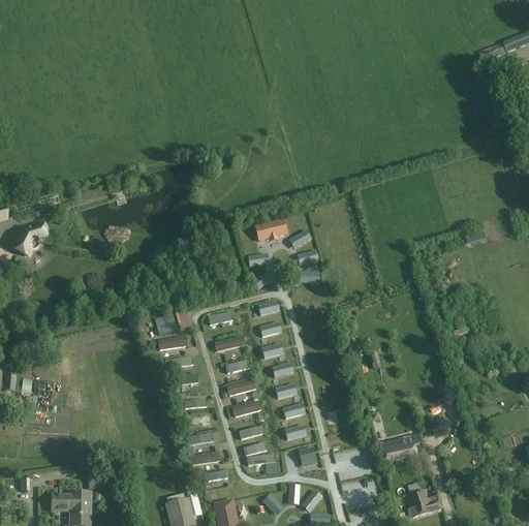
[(506,51),(528,41),(528,29),(502,40),(506,51)]
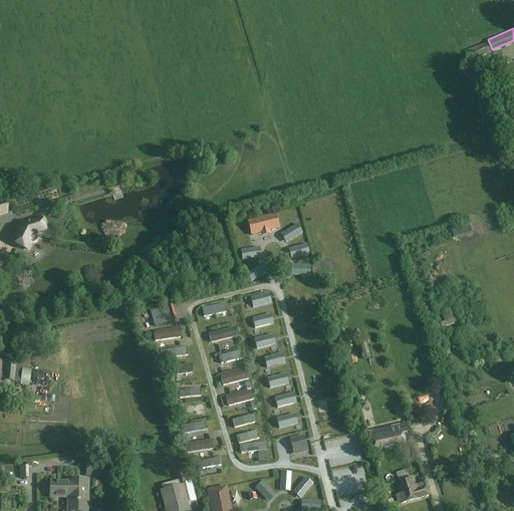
[(469,59),(491,50),(487,40),(465,49),(469,59)]
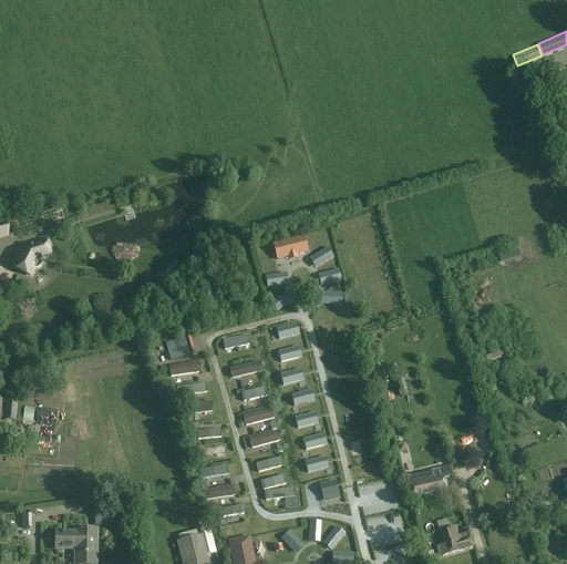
[(554,54),(545,59),(548,65),(557,62),(554,54)]
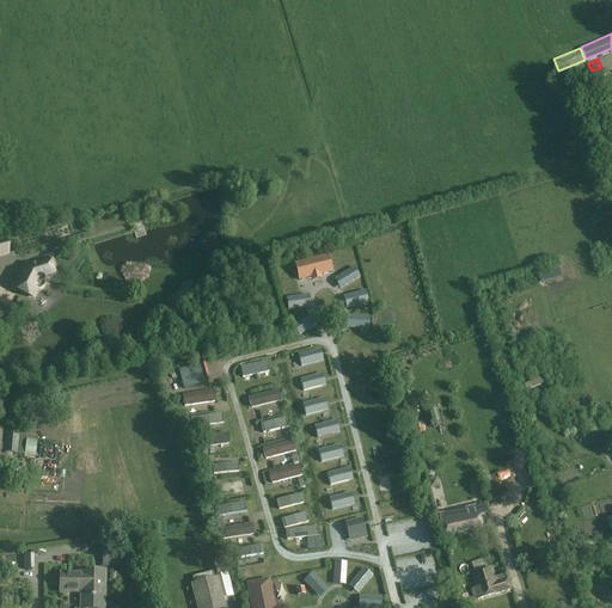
[(44,282),(44,278),(54,276),(47,255),(26,260),(29,264),(25,266),(24,265),(14,284),(32,294),(37,284),(40,286),(42,284),(44,282)]
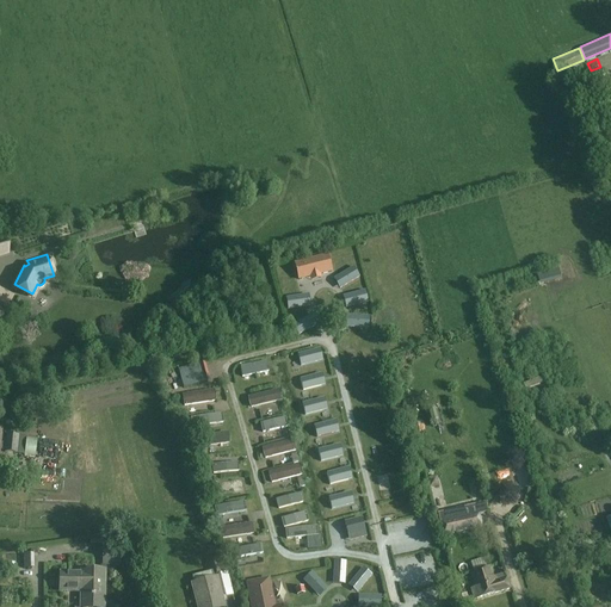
[(320,255),(287,261),(289,278),(322,272),(320,255)]
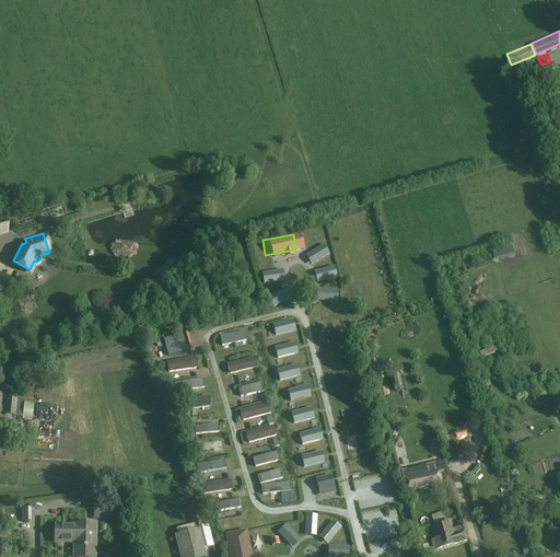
[(313,303),(313,313),(337,312),(337,302),(313,303)]
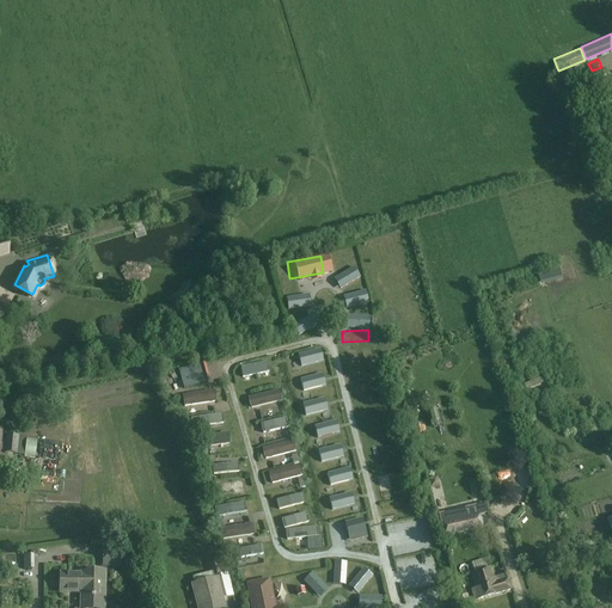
[(299,351),(301,363),(323,358),(320,347),(299,351)]
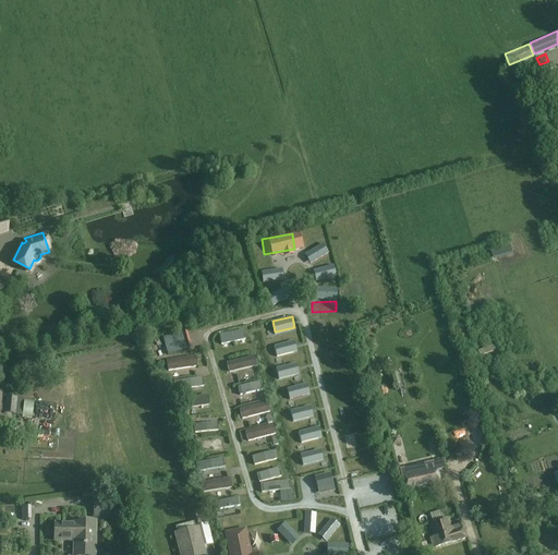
[(220,332),(222,341),(244,336),(242,326),(220,332)]
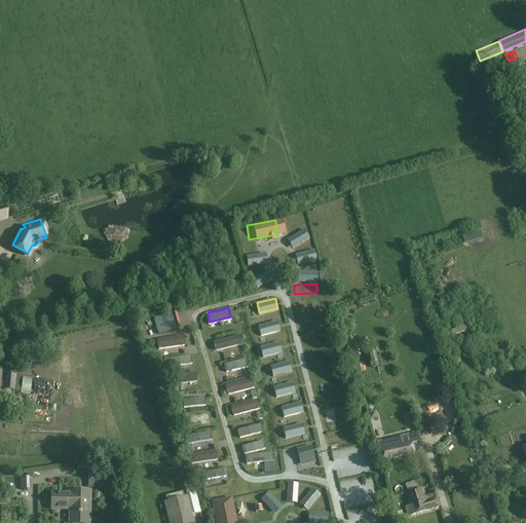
[(294,311),(295,320),(311,316),(309,308),(294,311)]
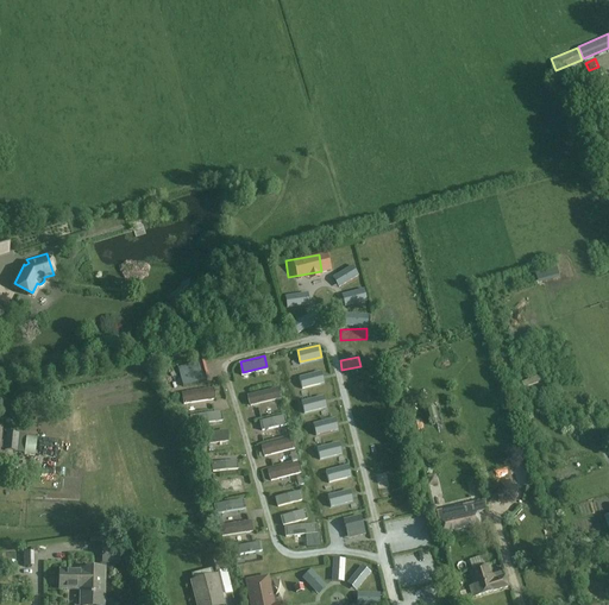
[(180,383),(205,377),(201,360),(176,366),(180,383)]
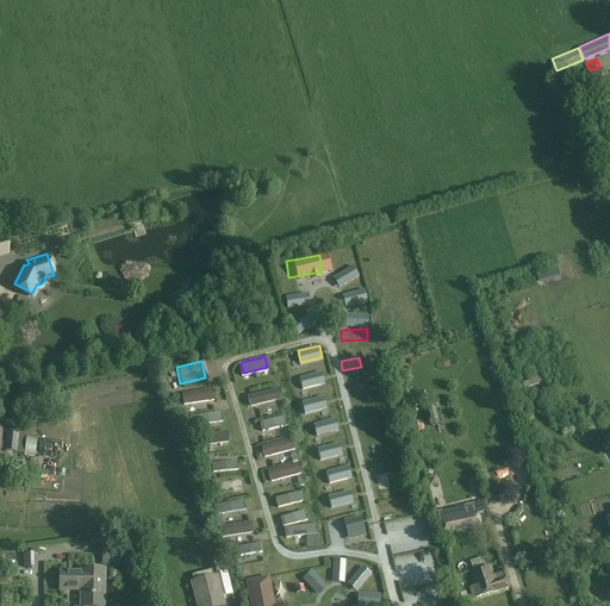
[(299,374),(302,386),(325,381),(322,369),(299,374)]
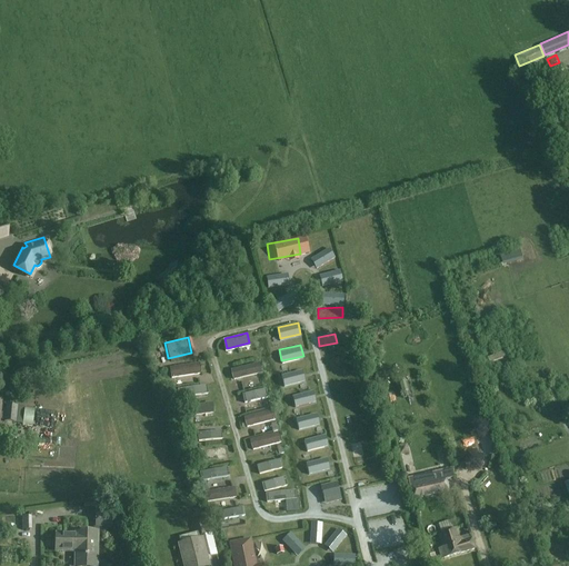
[(329,361),(349,360),(349,354),(351,354),(351,347),(329,348),(329,361)]
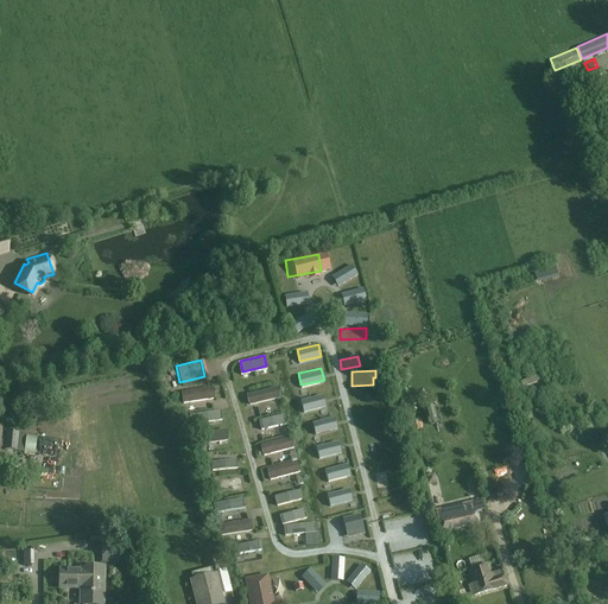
[(278,383),(246,392),(248,402),(280,395),(278,383)]
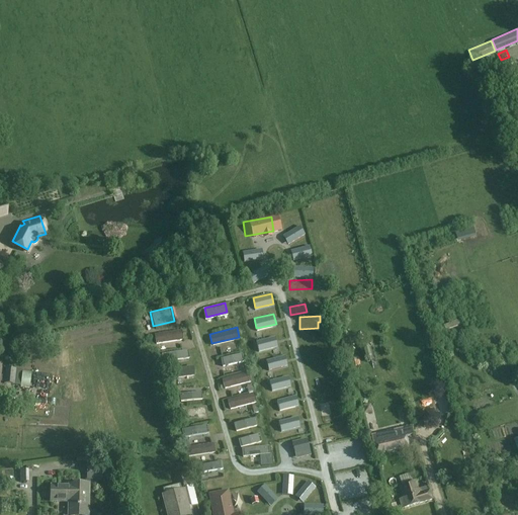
[(156,341),(183,337),(181,328),(154,332),(156,341)]
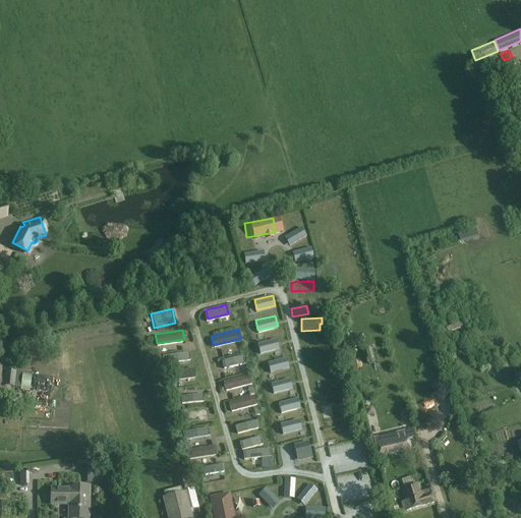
[(257,342),(261,351),(280,346),(277,337),(257,342)]
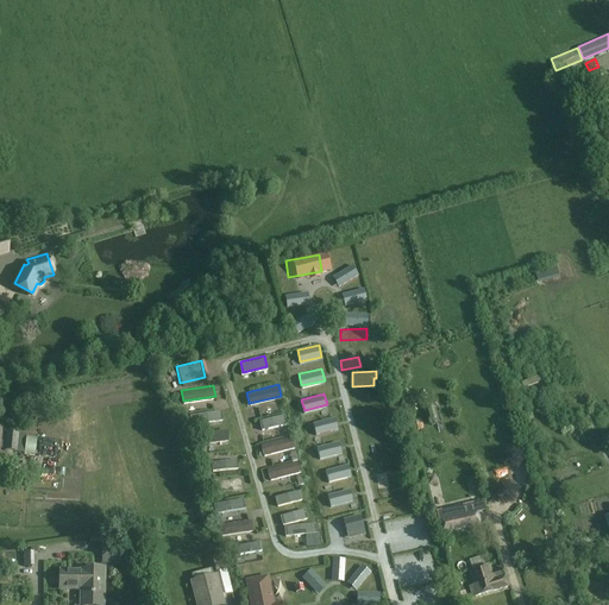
[(412,395),(405,397),(409,414),(414,413),(413,409),(415,408),(412,395)]
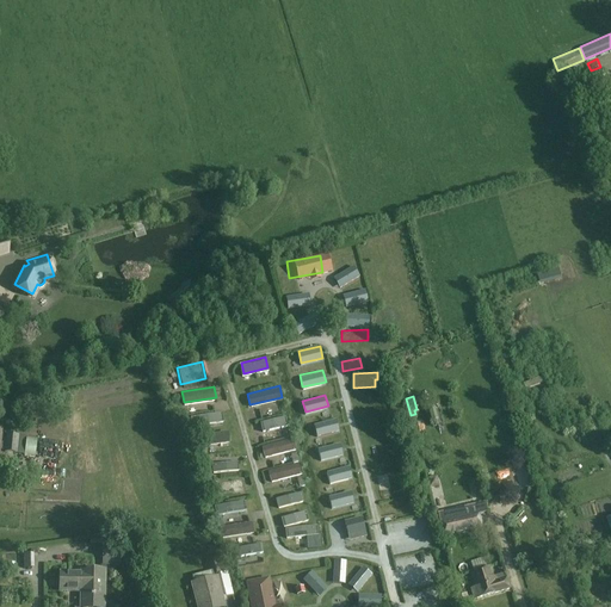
[(382,407),(381,398),(356,403),(357,413),(382,407)]
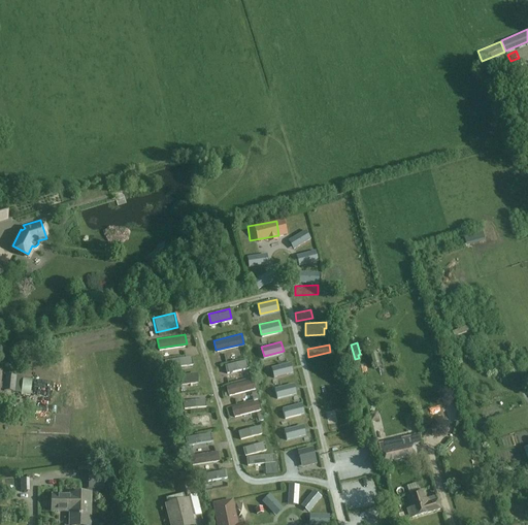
[(168,365),(190,362),(189,355),(167,358),(168,365)]
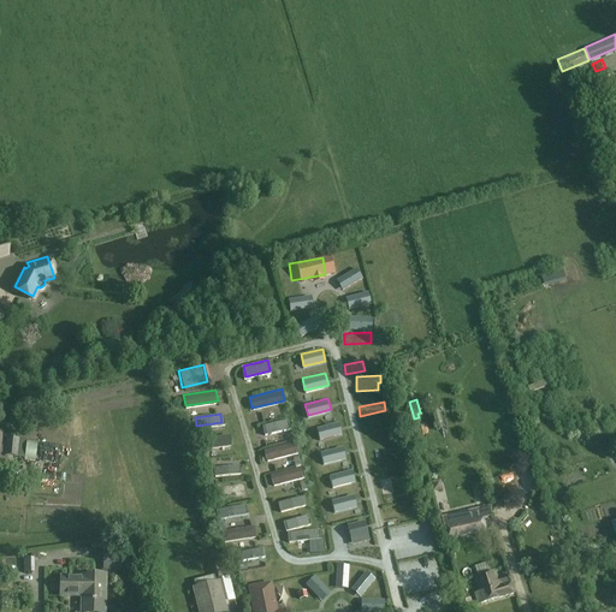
[(247,416),(248,429),(260,428),(258,414),(247,416)]
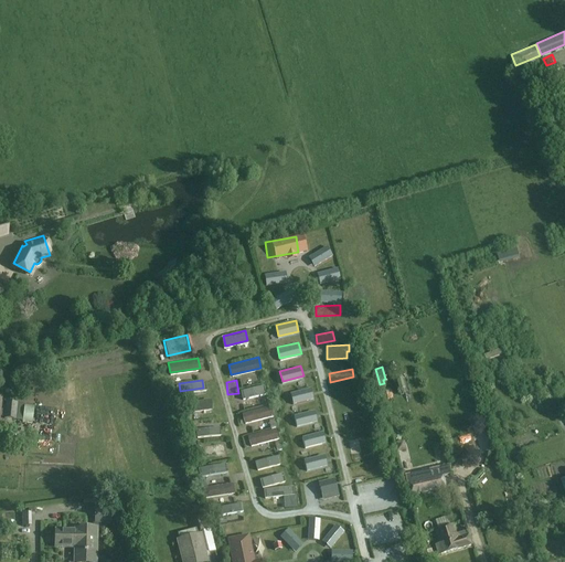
[(158,384),(161,393),(168,391),(164,382),(158,384)]
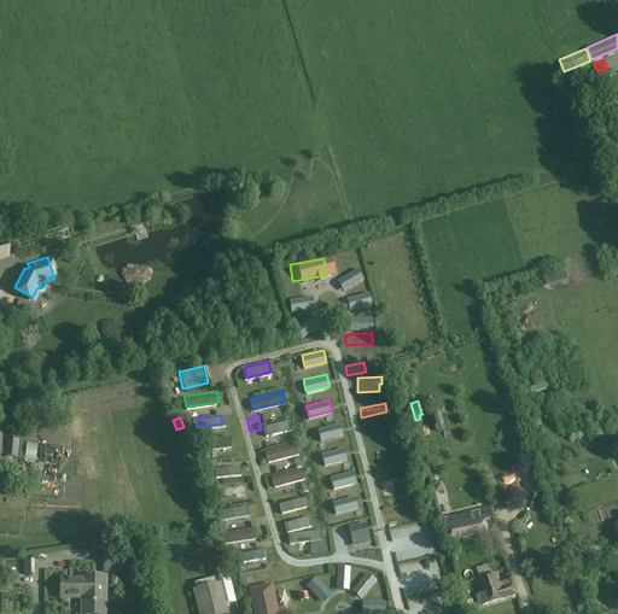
[(291,428),(289,419),(262,425),(264,434),(291,428)]
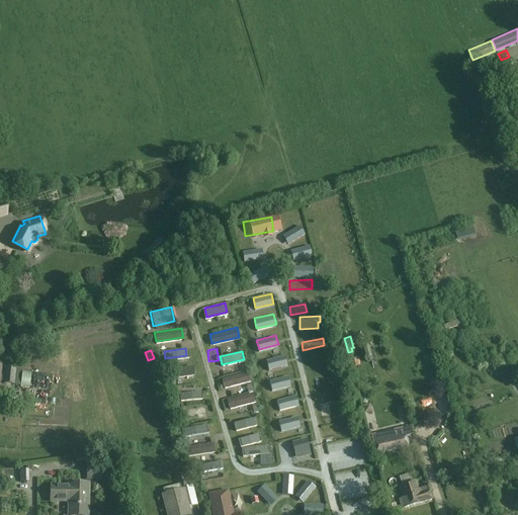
[(266,357),(268,367),(287,363),(285,353),(266,357)]
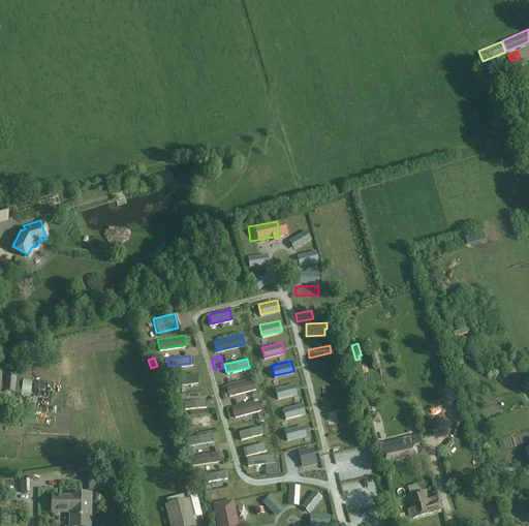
[(176,374),(176,383),(198,381),(197,372),(176,374)]
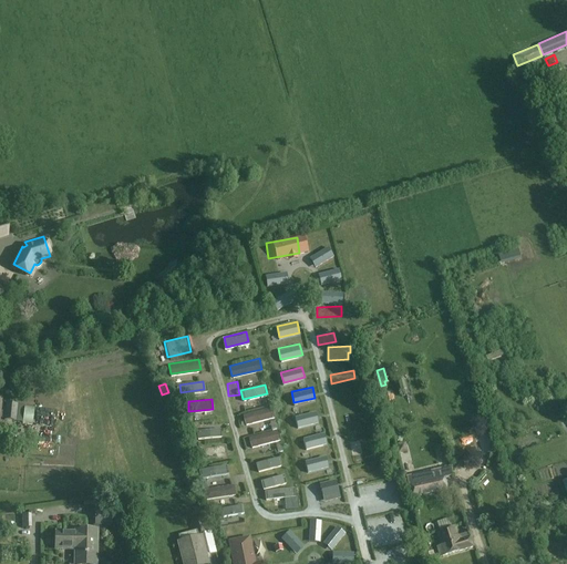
[(4,418),(22,420),(23,403),(6,401),(4,418)]
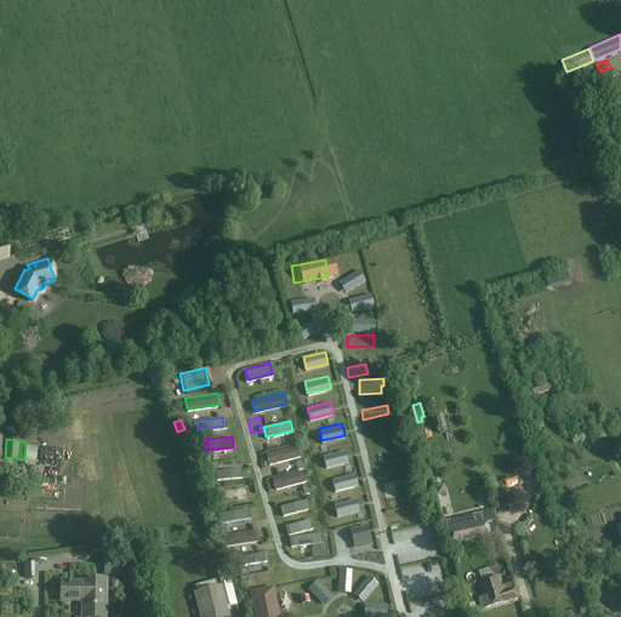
[(311,453),(337,450),(336,440),(309,444),(311,453)]
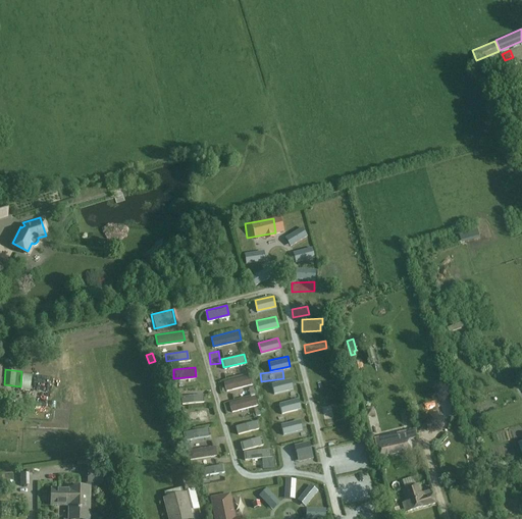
[(313,380),(337,378),(337,371),(313,373),(313,380)]
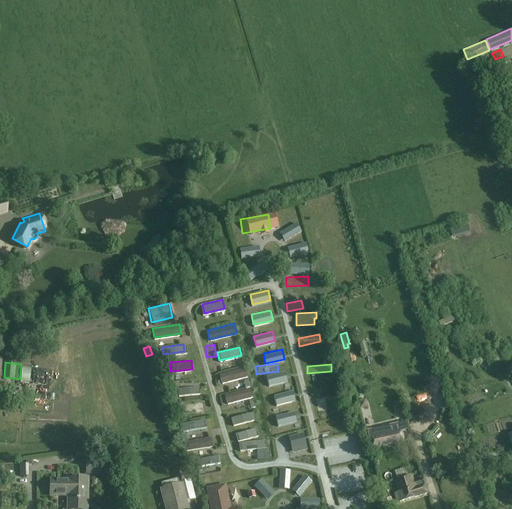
[(246,366),(219,372),(221,382),(248,375),(246,366)]
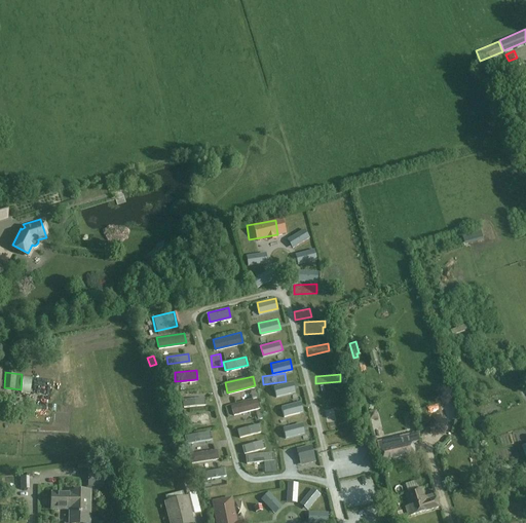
[(274,384),(276,396),(296,391),(293,380),(274,384)]
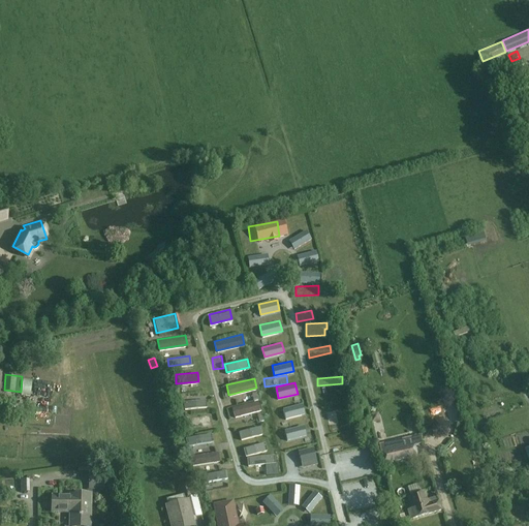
[(207,405),(207,398),(183,400),(184,407),(207,405)]
